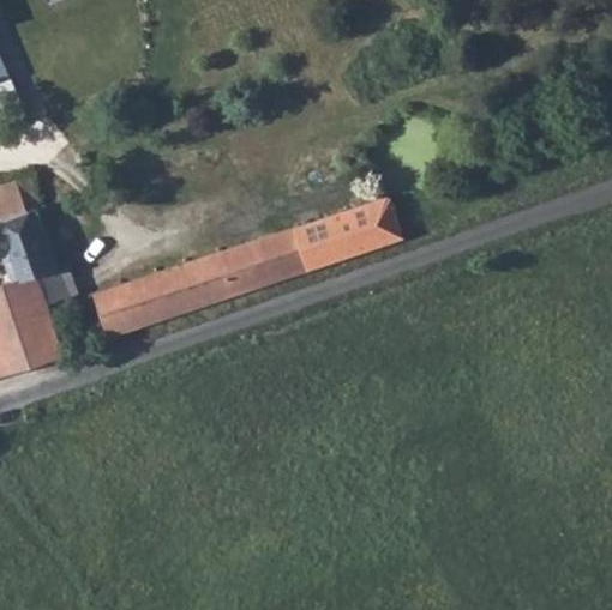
[(0,76),(10,73),(0,50),(0,76)]
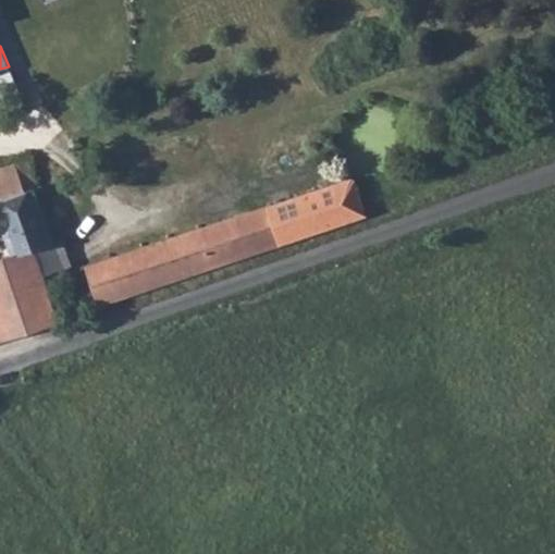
[(0,84),(13,79),(9,66),(0,69),(0,84)]
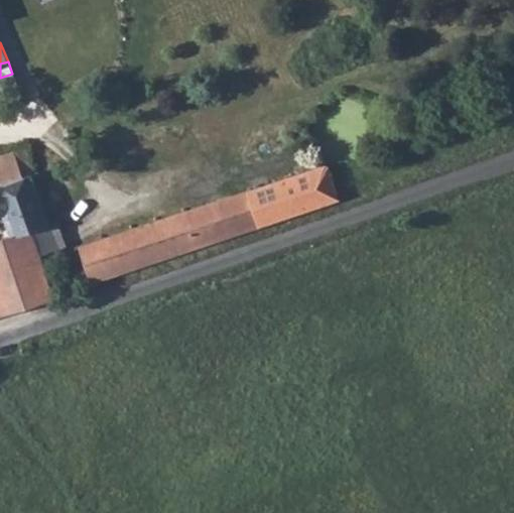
[(0,187),(23,180),(19,166),(27,163),(22,148),(0,155),(0,187)]
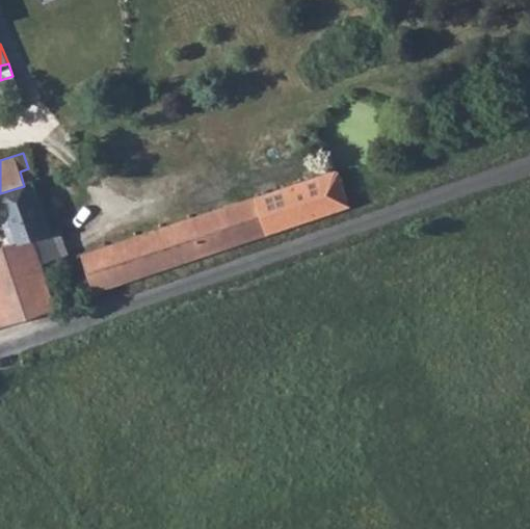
[(345,209),(337,180),(334,172),(253,199),(263,236),(345,209)]
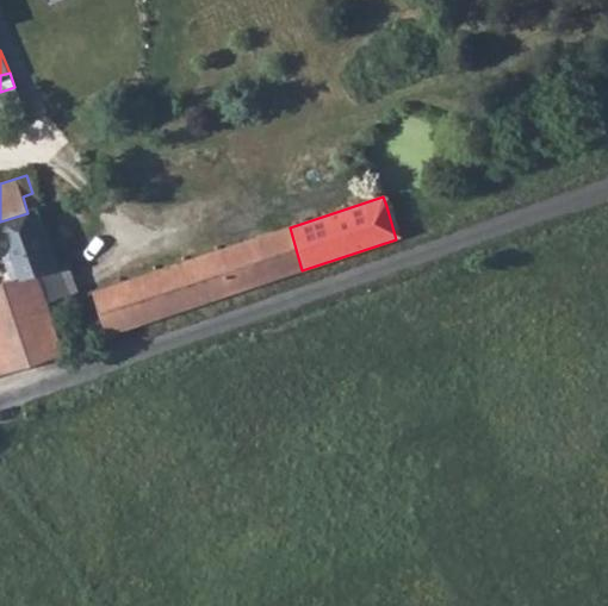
[(0,375),(63,357),(44,298),(35,273),(57,264),(42,218),(39,210),(28,213),(0,222),(0,261),(5,260),(12,280),(0,282),(0,375)]
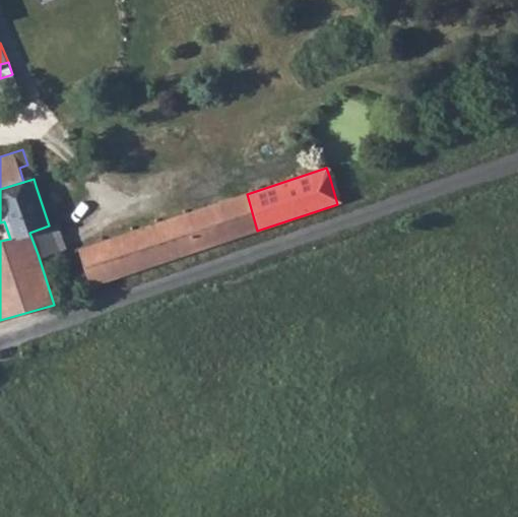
[(36,186),(49,225),(67,219),(54,181),(36,186)]
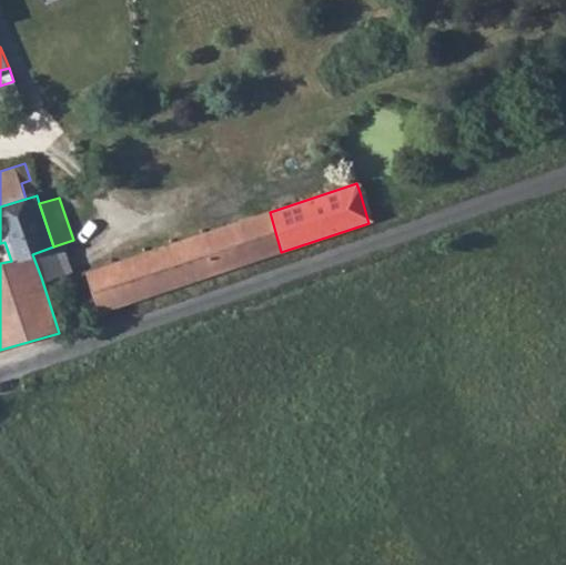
[(212,274),(281,252),(270,212),(200,234),(212,274)]
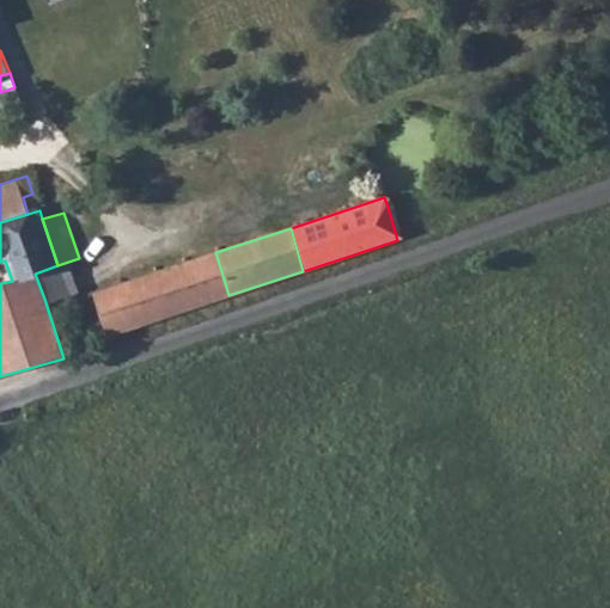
[(187,311),(229,295),(215,252),(172,266),(187,311)]
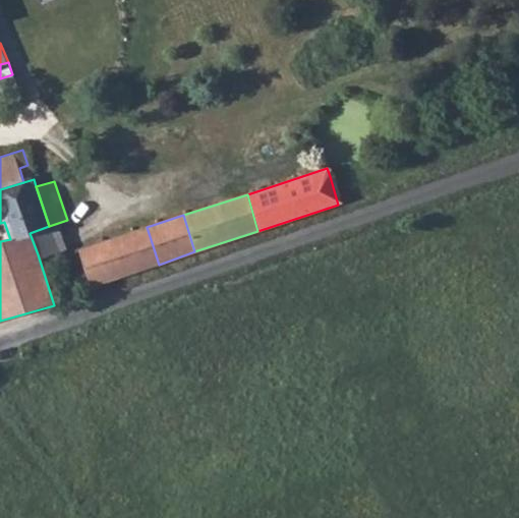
[(30,233),(38,254),(56,248),(49,226),(30,233)]
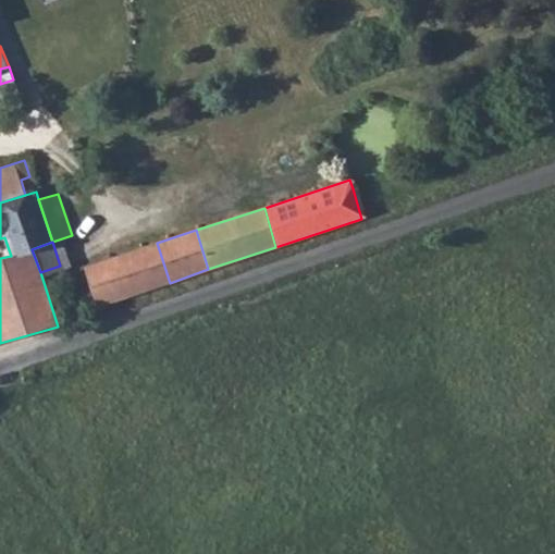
[(94,307),(170,283),(157,243),(82,267),(94,307)]
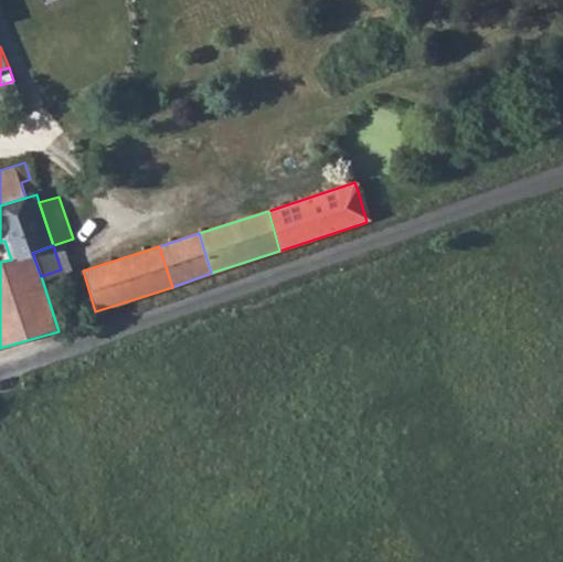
All buildings are outlined.
